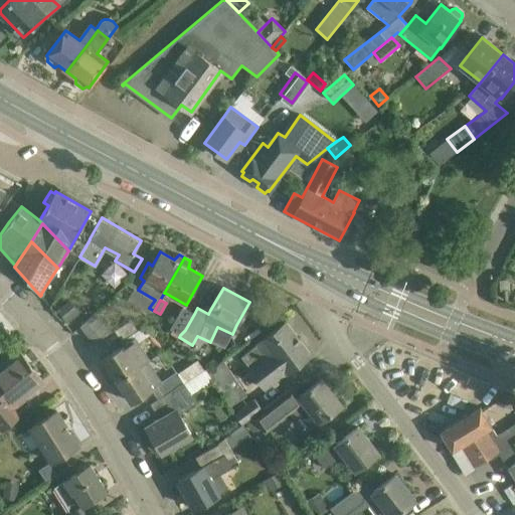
[(55,315),(63,325),(79,312),(70,301),(55,315)]
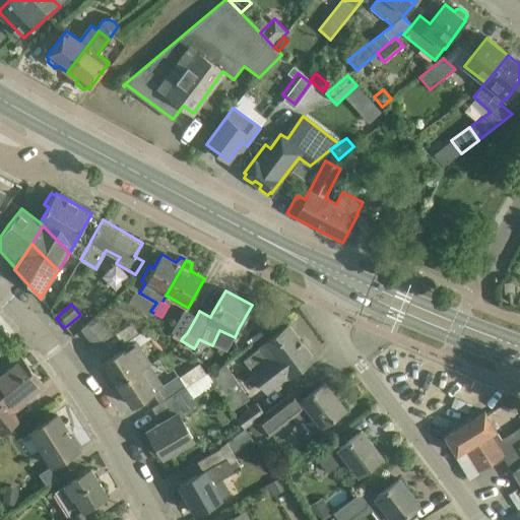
[(184,311),(172,333),(182,338),(187,333),(196,317),(184,311)]
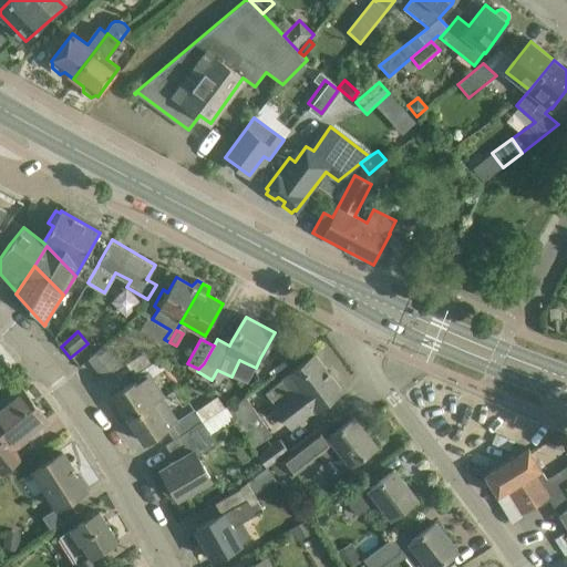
[(116,353),(95,370),(99,372),(103,379),(126,363),(116,353)]
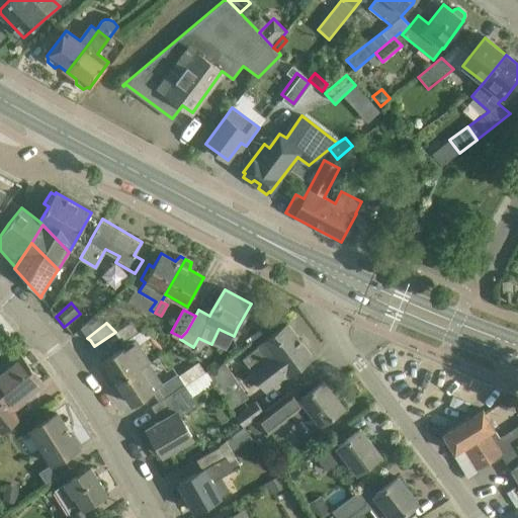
[(125,348),(104,360),(118,382),(140,368),(149,362),(150,362),(138,345),(133,336),(143,329),(132,323),(116,333),(122,343),(125,348)]
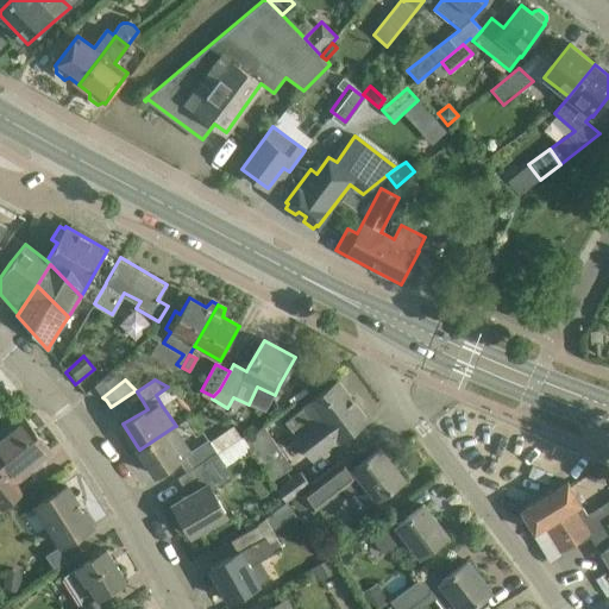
[(339,440),(368,420),(338,381),(306,406),(307,406),(286,422),(313,458),(339,439),(339,440)]
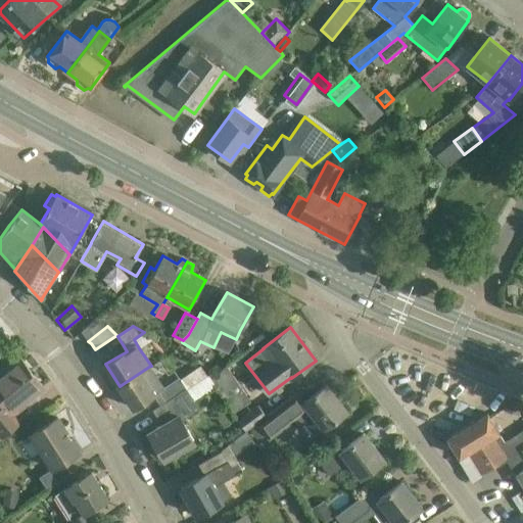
[(0,439),(19,425),(10,414),(24,402),(44,387),(20,359),(19,360),(0,374),(0,439)]
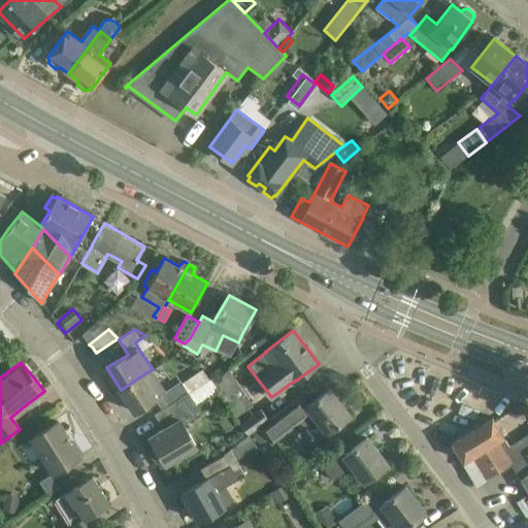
[(142,375),(121,390),(121,391),(135,413),(157,398),(156,397),(161,394),(167,406),(189,392),(188,392),(183,383),(182,382),(166,391),(152,369),(142,375)]
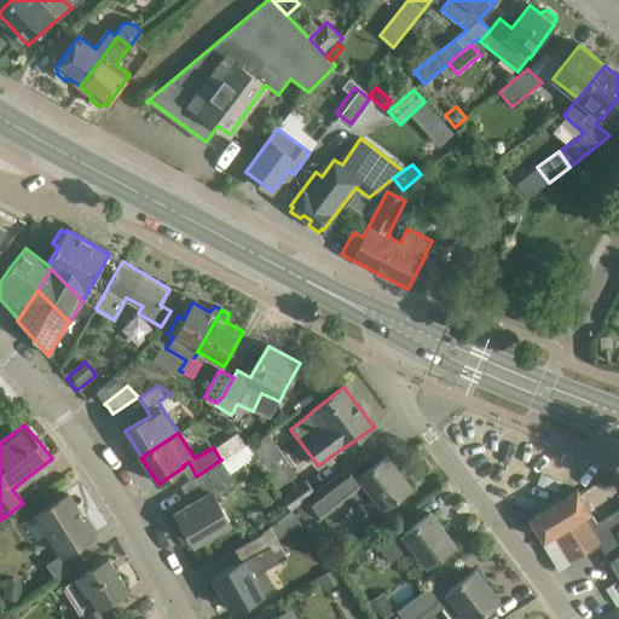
[(267,433),(249,446),(258,457),(254,460),(277,490),(298,474),(296,473),(267,433)]
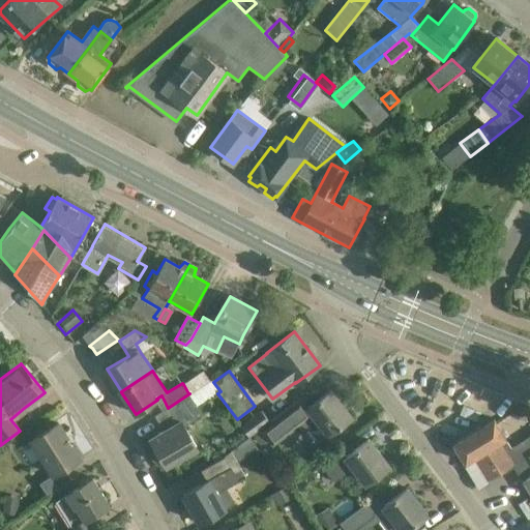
[(271,419),(261,428),(269,439),(294,420),(299,427),(303,432),(307,428),(318,440),(351,416),(331,390),(307,407),(308,408),(304,411),(296,401),(270,419),(271,419)]
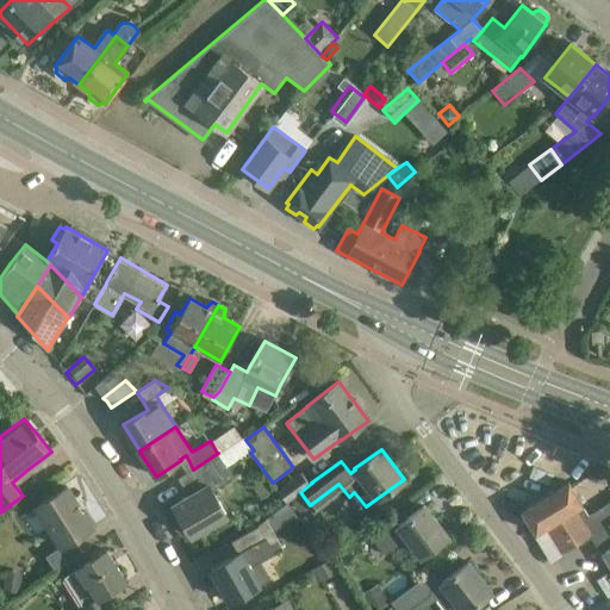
[(190,496),(173,505),(192,536),(226,515),(212,491),(232,478),(228,470),(222,459),(218,453),(193,470),(179,479),(190,496)]
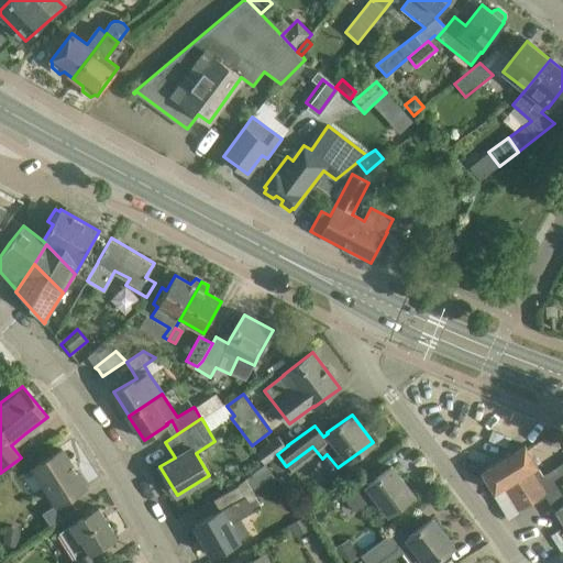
[(544,442),(558,448),(562,435),(549,431),(544,442)]
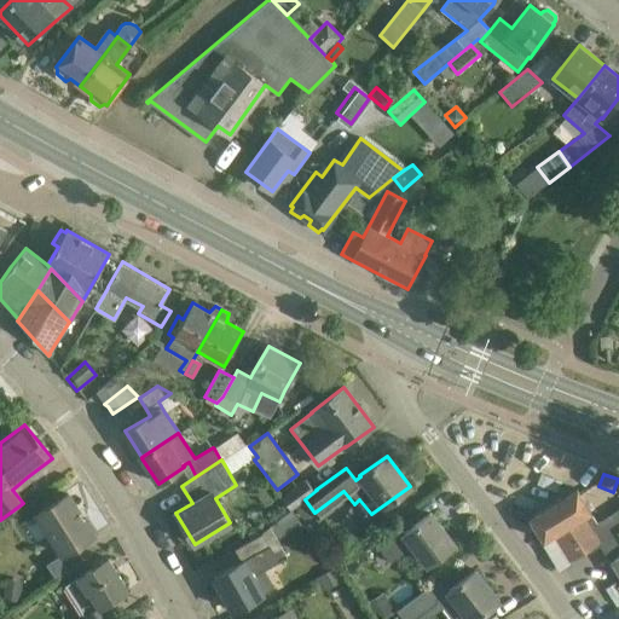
[(316,490),(307,478),(282,497),(291,509),(293,508),(305,499),(316,490)]
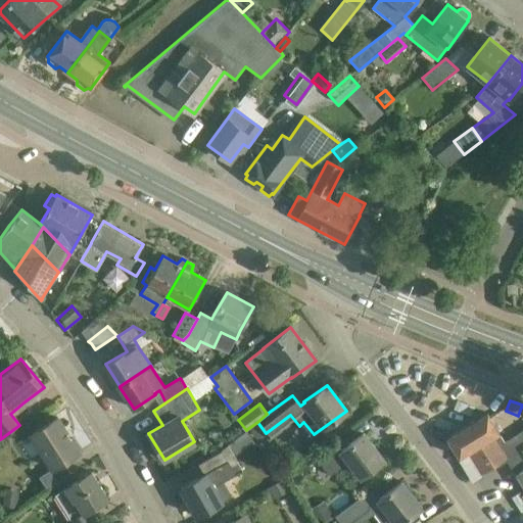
[(500,432),(490,418),(487,414),(447,438),(460,457),(468,452),(481,474),(506,459),(522,486),(522,429),(504,442),(498,433),(500,432)]
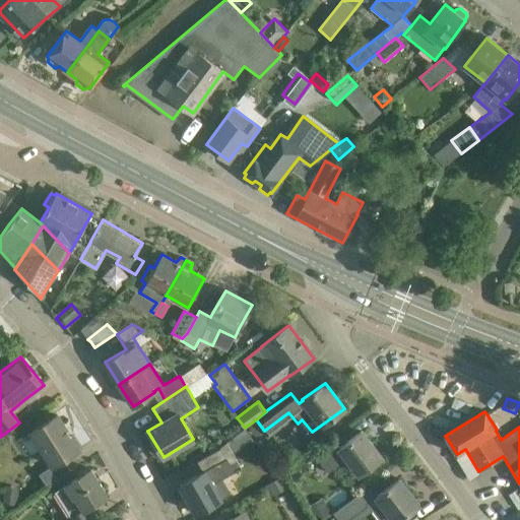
[(47,485),(70,470),(63,459),(78,450),(57,415),(31,432),(53,465),(39,474),(47,485)]
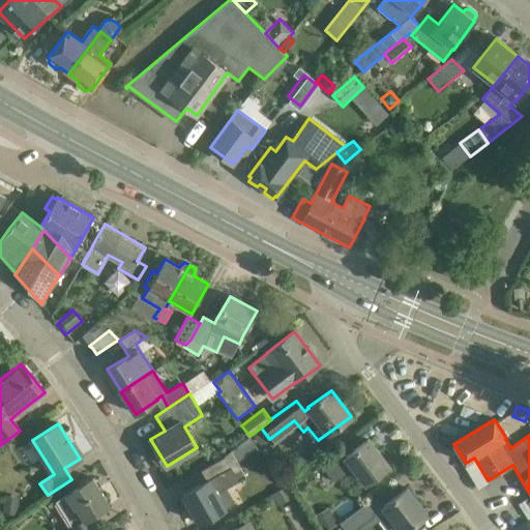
[(259,449),(260,448),(251,435),(249,436),(232,449),(224,455),(225,458),(202,470),(208,480),(183,494),(199,523),(227,507),(218,493),(246,476),(238,461),(259,449)]
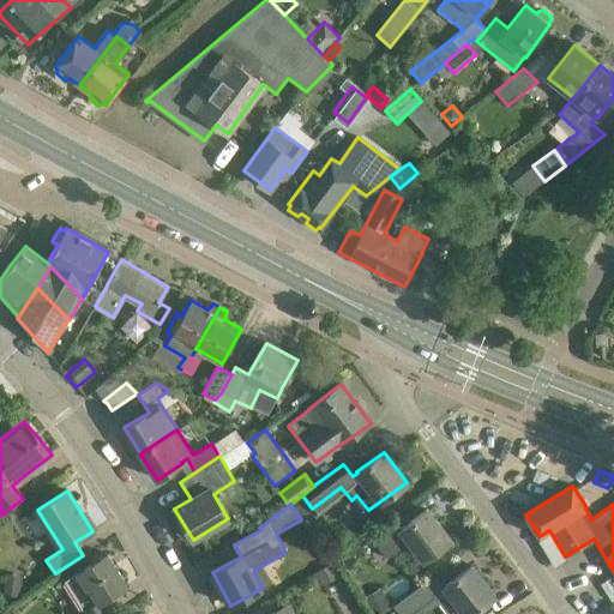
[(423,559),(451,540),(427,509),(402,528),(393,516),(369,533),(387,557),(409,541),(423,559)]
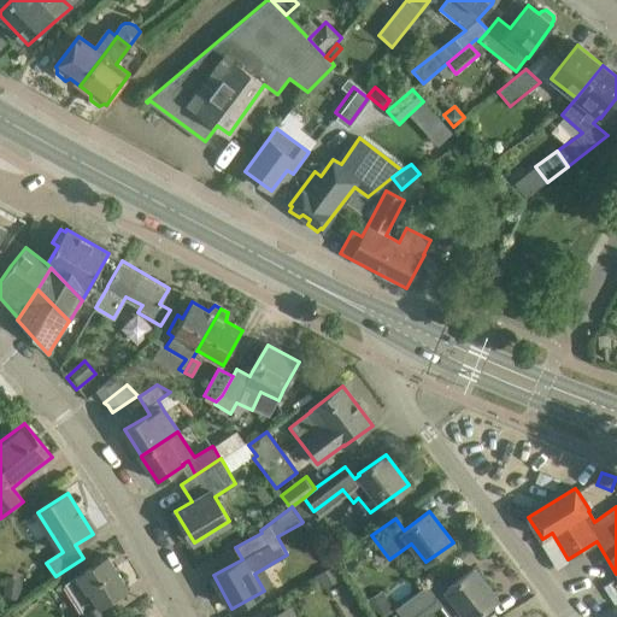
[(116,616),(106,601),(128,588),(107,557),(64,583),(83,613),(77,616),(116,616)]
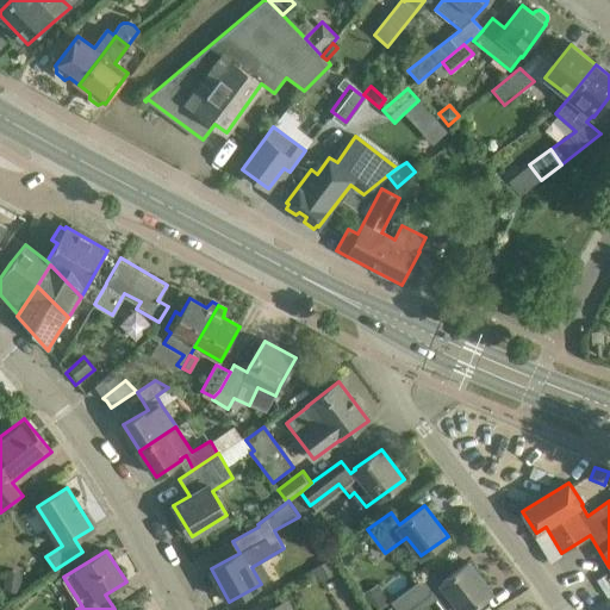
[(330,561),(315,570),(321,580),(336,571),(330,561)]
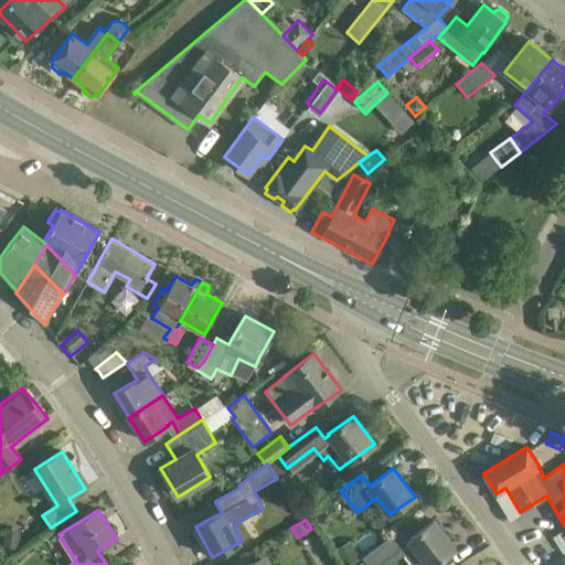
[(401,529),(362,557),(368,564),(375,564),(407,542),(424,564),(430,564),(455,548),(433,521),(409,540),(401,529)]
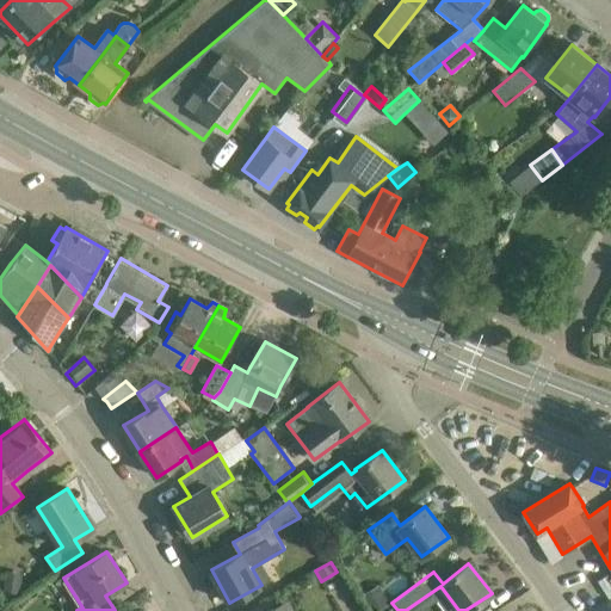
[(2,592),(20,594),(23,573),(6,571),(2,592)]
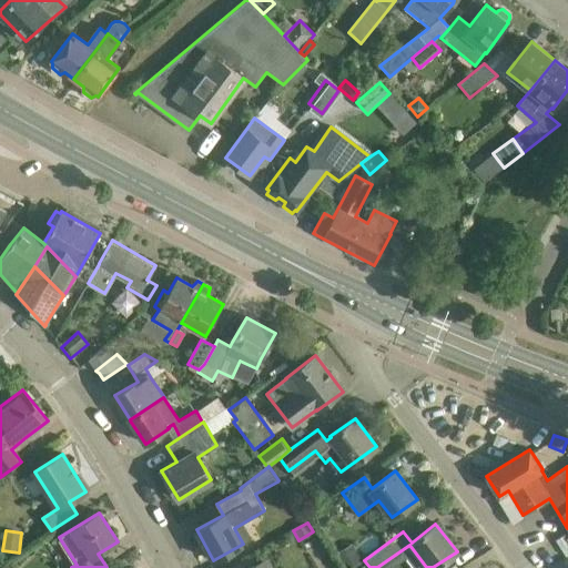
[(352,567),(363,563),(352,544),(335,554),(344,567),(352,567)]
